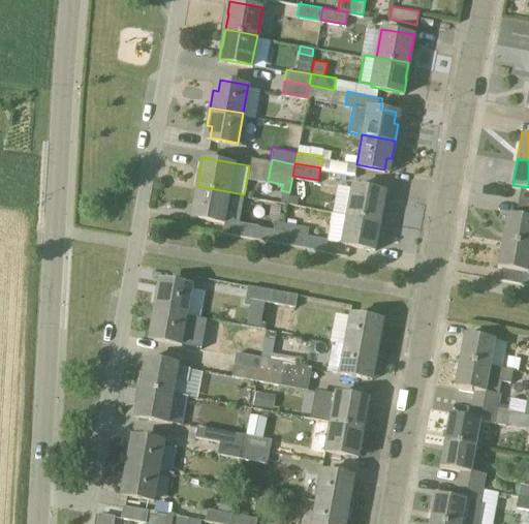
[(385,190),(352,184),(347,213),(379,219),(382,203),(383,204),(385,190)]
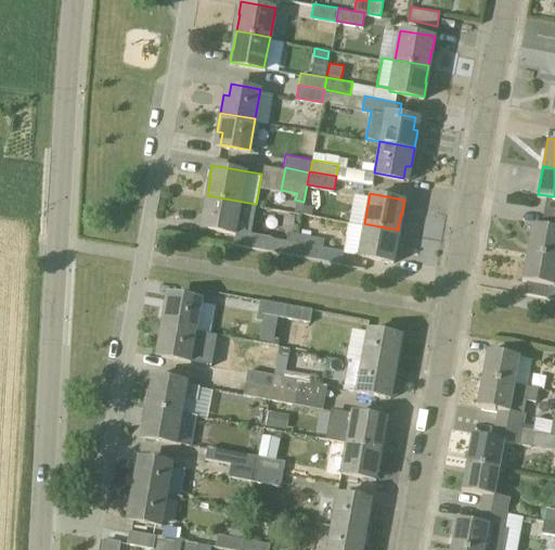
[(297,241),(286,239),(271,237),(271,235),(250,231),(256,204),(207,195),(204,213),(203,213),(201,226),(235,232),(233,243),(295,254),(297,241)]
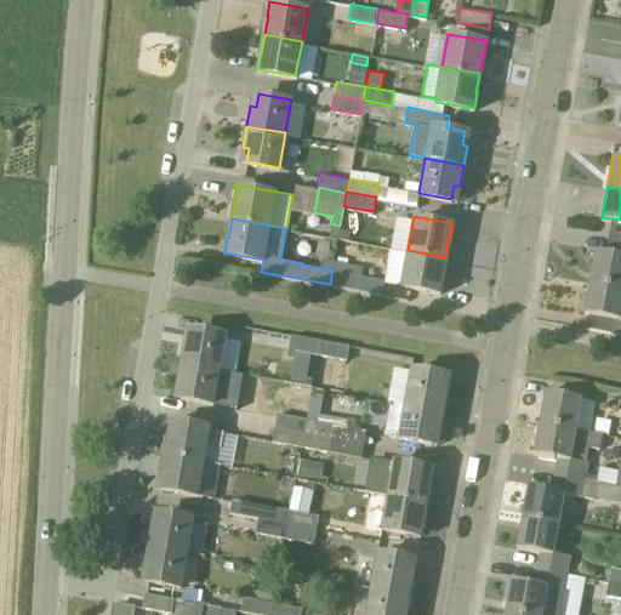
[(340,226),(330,223),(329,235),(339,237),(339,235),(340,227),(340,226)]
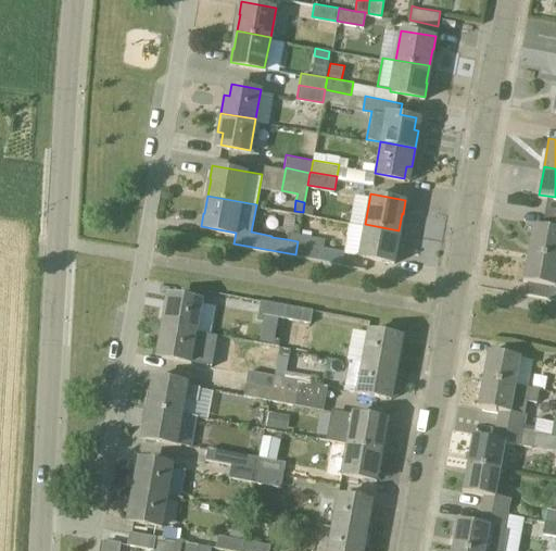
[(314,204),(304,203),(303,211),(312,213),(314,204)]
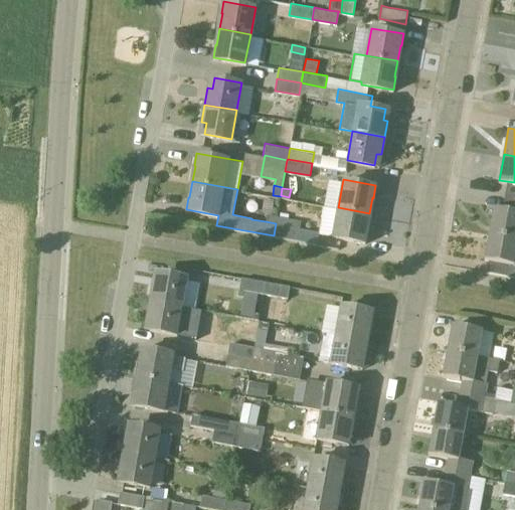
[(514,209),(494,206),(489,232),(514,236),(514,209)]
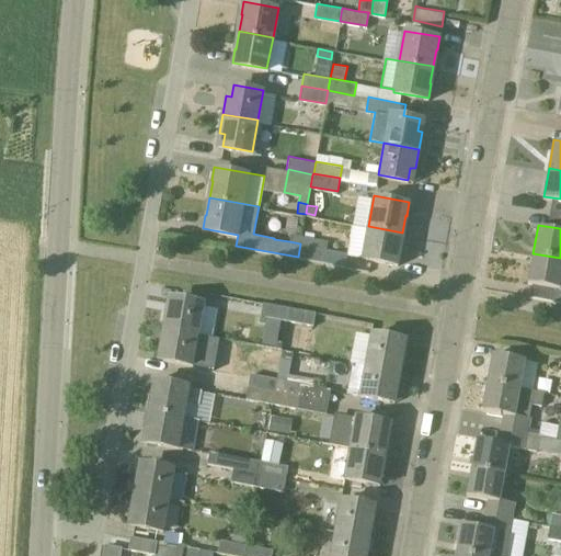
[(402,233),(368,226),(363,257),(398,263),(400,250),(399,250),(402,233)]
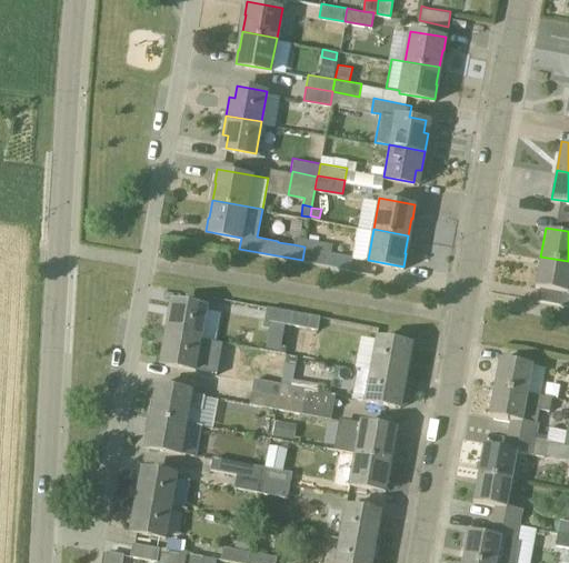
[(305,247),(331,251),(332,242),(307,238),(305,247)]
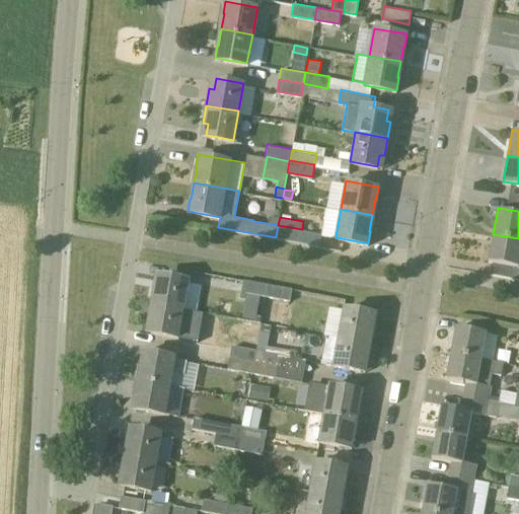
[(278,225),(276,237),(300,241),(302,229),(278,225)]
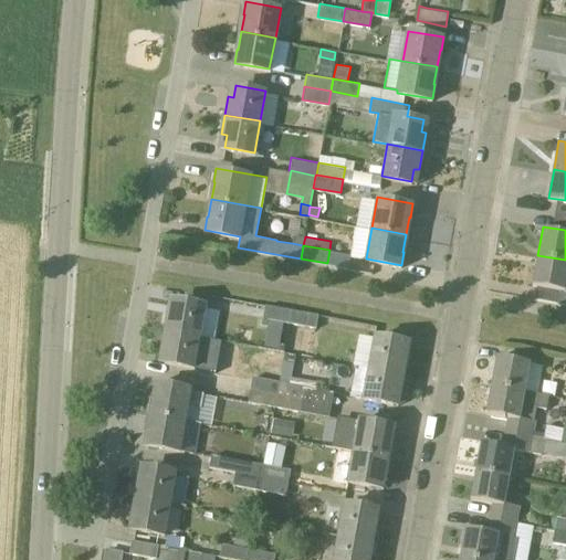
[(535,297),(565,302),(565,260),(537,255),(533,283),(537,284),(535,297)]
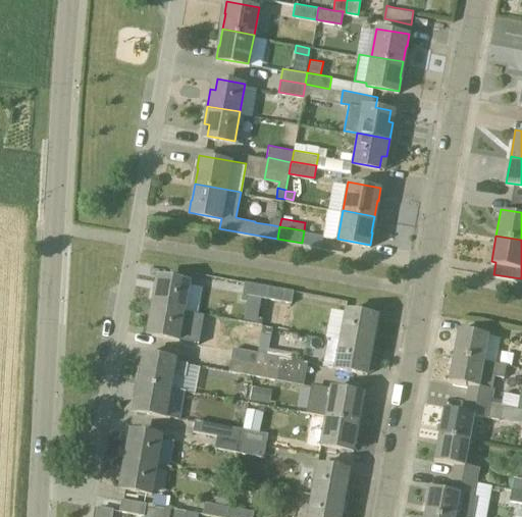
[(190,280),(161,275),(159,287),(155,286),(152,303),(185,309),(190,280)]
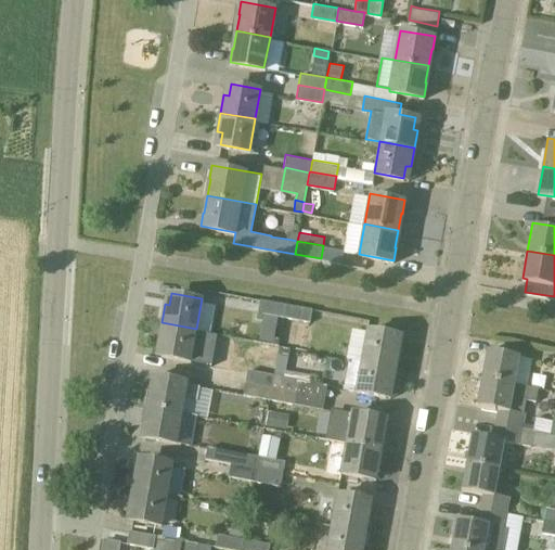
[(258,310),(284,316),(286,303),(260,298),(258,310)]
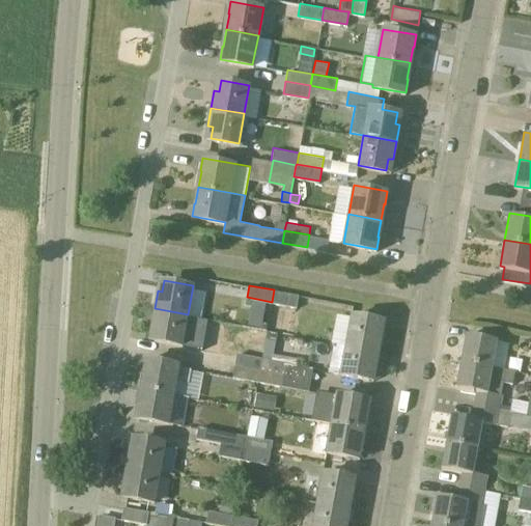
[(272,302),(297,306),(299,294),(274,289),(272,302)]
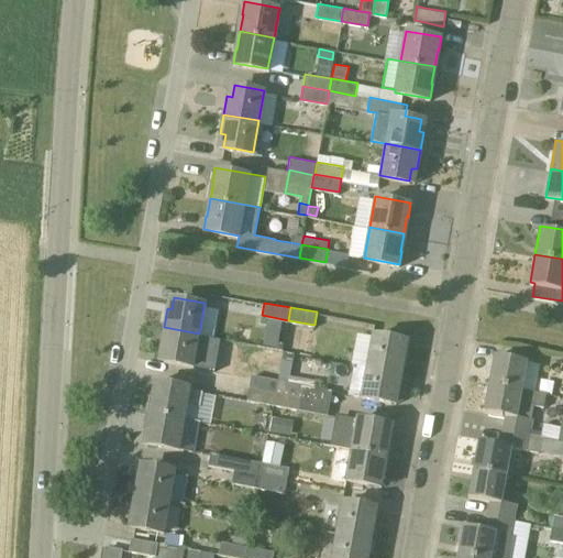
[(164,327),(161,346),(165,347),(164,359),(194,364),(199,334),(164,327)]
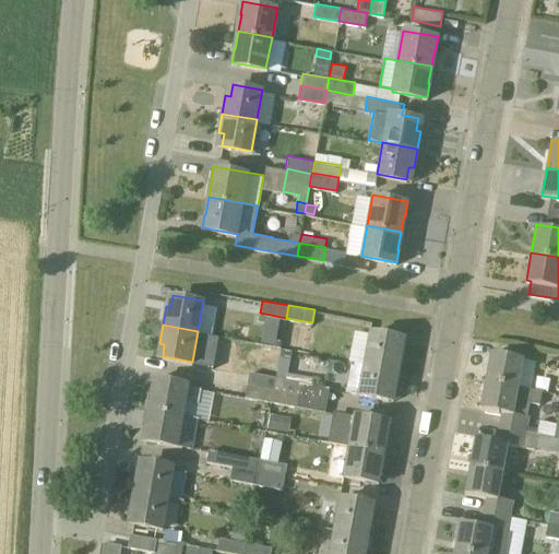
[(403,350),(397,349),(400,337),(370,331),(364,363),(400,368),(403,350)]
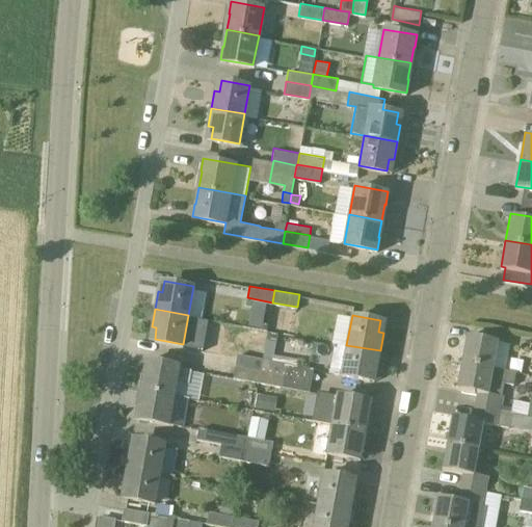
[(462,361),(505,369),(510,341),(468,334),(462,361)]
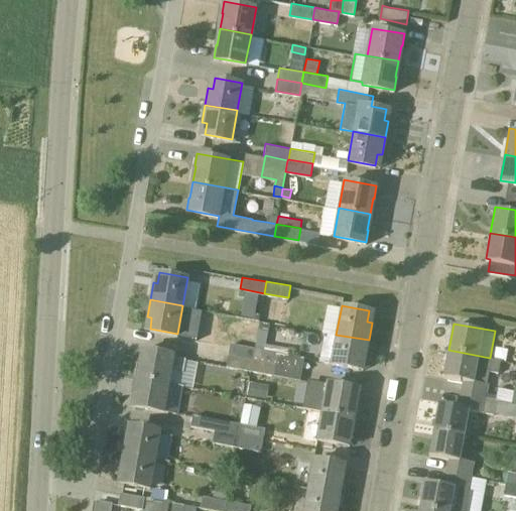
[(336,335),(331,362),(359,367),(361,355),(366,356),(369,340),(336,335)]
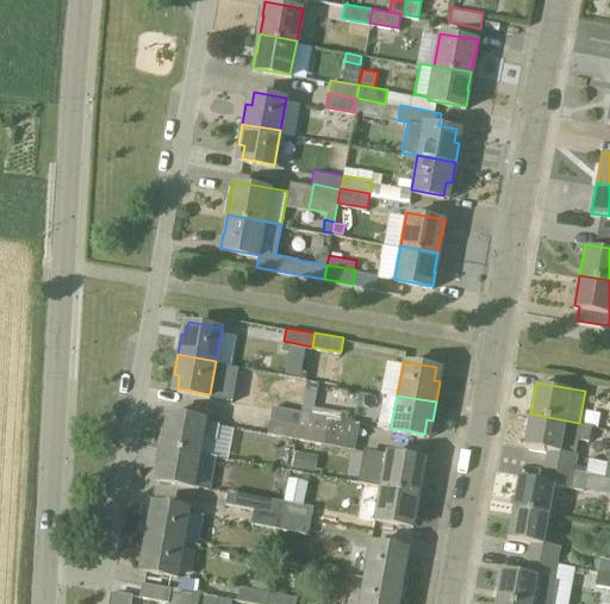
[(298,423),(300,410),(273,404),(269,418),(298,423)]
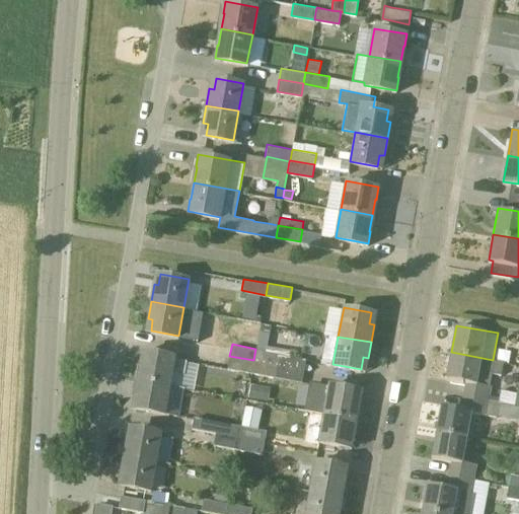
[(281,353),(255,349),(253,360),(279,365),(281,353)]
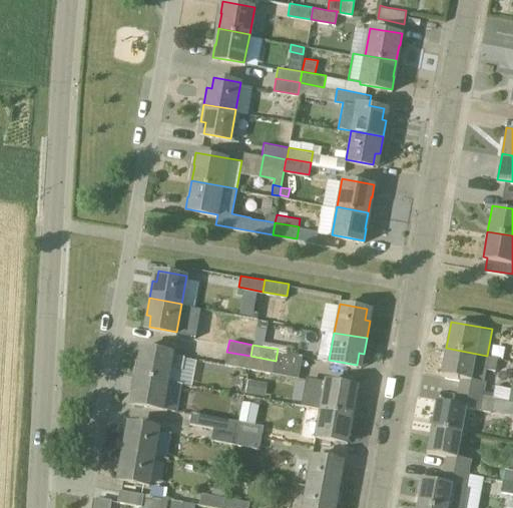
[(184,355),(172,353),(172,352),(140,346),(138,358),(139,359),(136,374),(167,379),(169,367),(182,369),(184,355)]
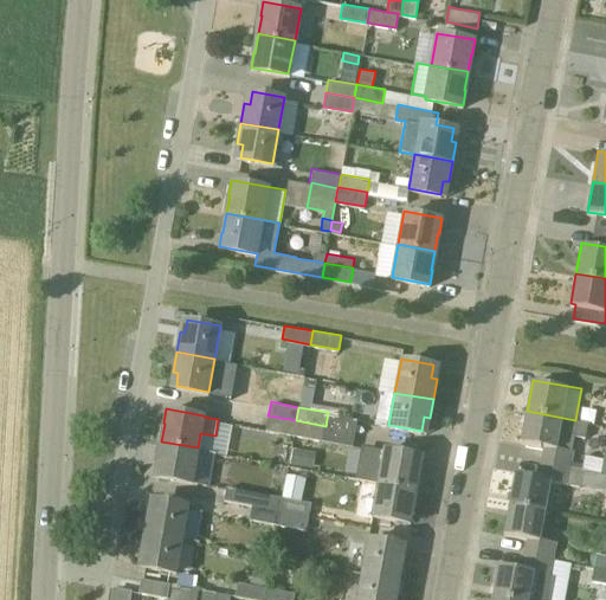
[(521,440),(545,445),(556,446),(559,431),(585,436),(587,423),(575,420),(527,411),(521,440)]
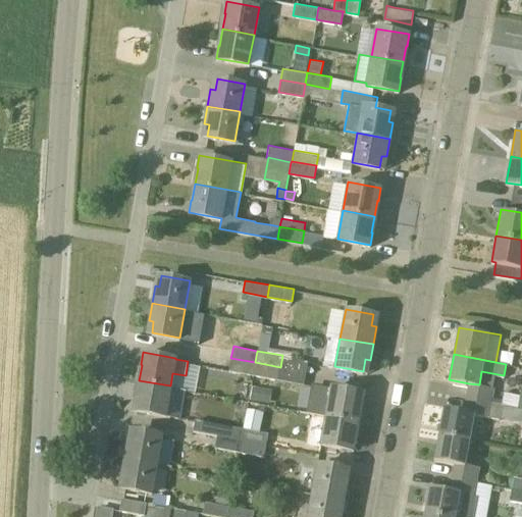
[(253,374),(255,362),(230,358),(228,369),(253,374)]
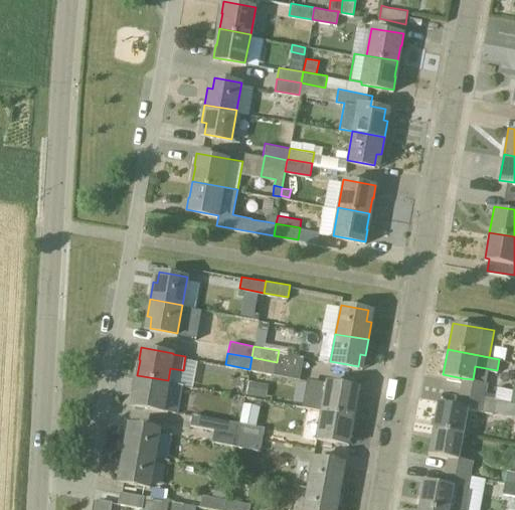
[(277,362),(251,357),(249,369),(275,374),(277,362)]
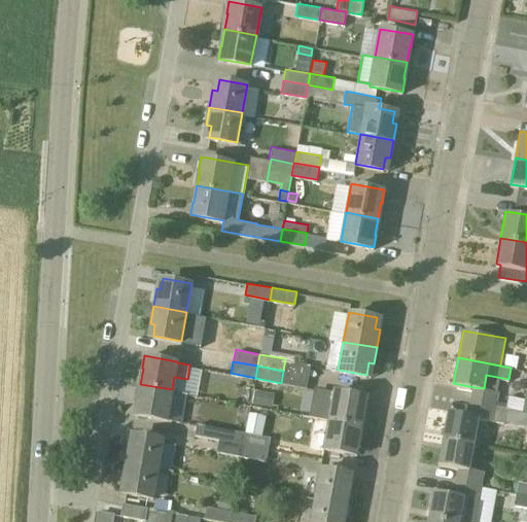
[(140,384),(138,401),(137,401),(134,413),(168,419),(172,389),(140,384)]
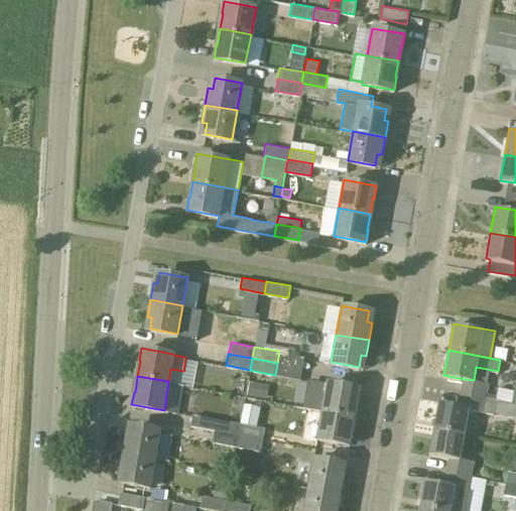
[(356,400),(357,400),(360,388),(328,382),(307,378),(302,406),(323,409),(354,415),(356,400)]
